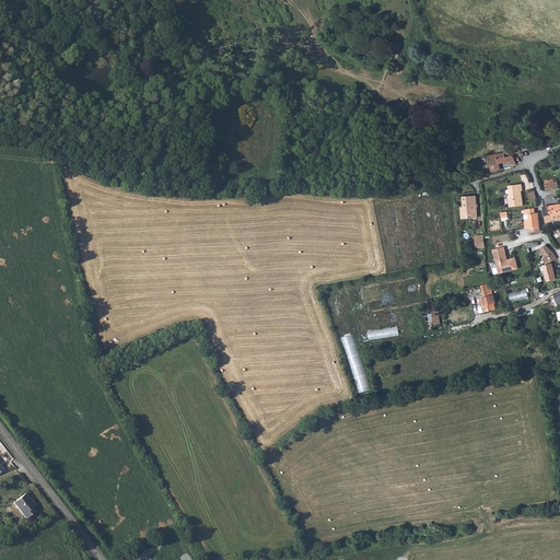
[(518,152),(510,154),(511,162),(516,161),(521,161),(518,152)]
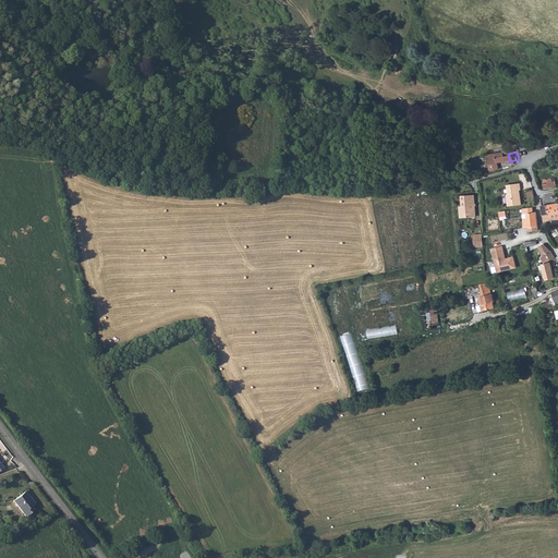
[(496,156),(492,157),(496,172),(505,170),(504,164),(509,161),(508,154),(496,156)]
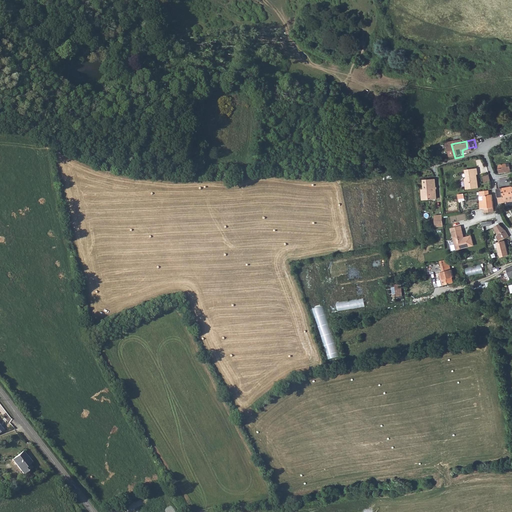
[(498,169),(500,175),(507,173),(511,171),(511,169),(510,166),(503,168),(501,166),(500,165),(498,166),(498,169)]
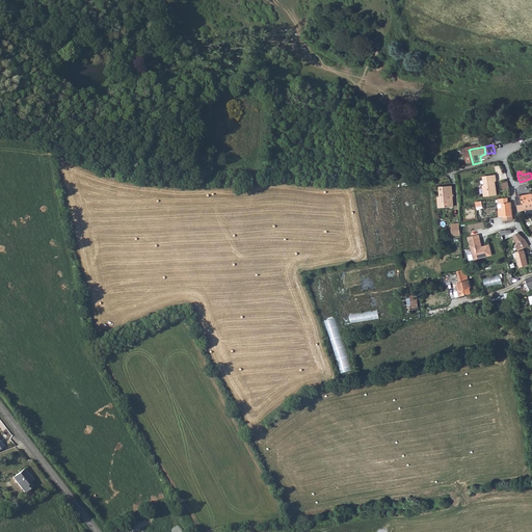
[(497,181),(496,173),(482,176),(486,197),(499,195),(496,181),(497,181)]
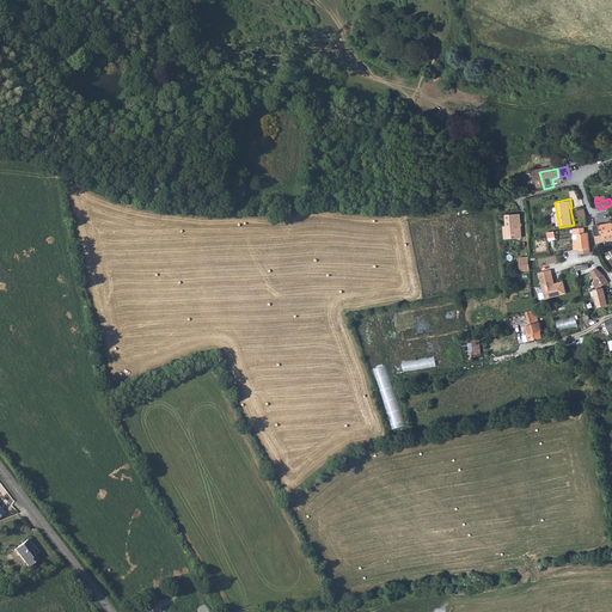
[(506,214),(507,226),(508,226),(509,237),(521,236),(519,213),(506,214)]
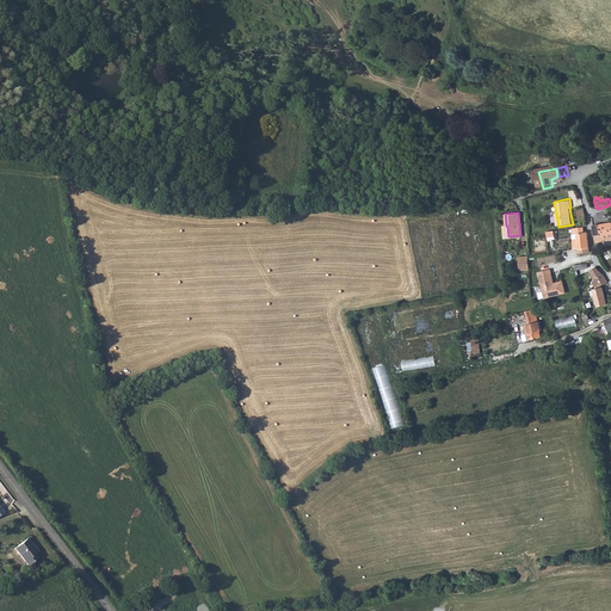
[(576,229),(573,229),(573,233),(576,233),(576,240),(580,239),(581,251),(590,250),(587,232),(585,233),(584,228),(576,229)]
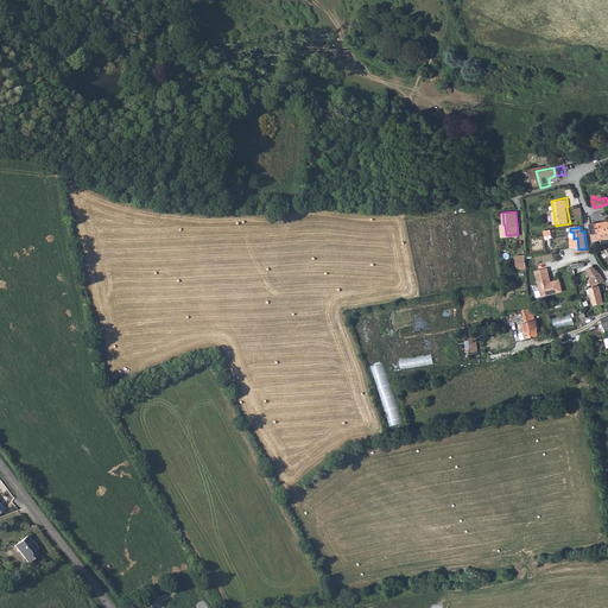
[(529,268),(527,255),(515,257),(517,270),(529,268)]
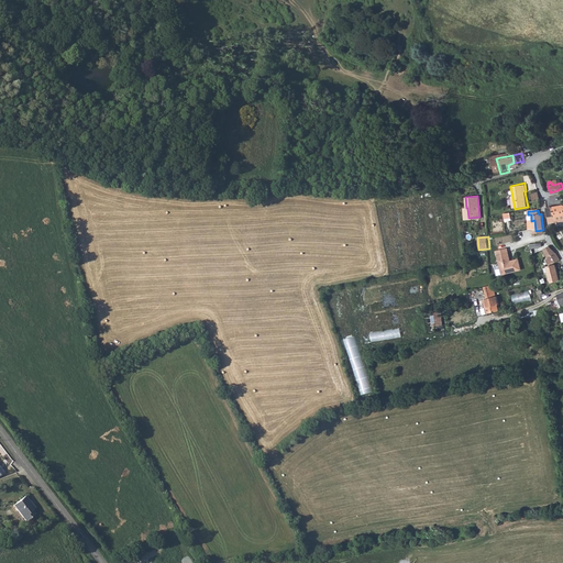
[(551,245),(544,249),(552,264),(560,262),(551,245)]
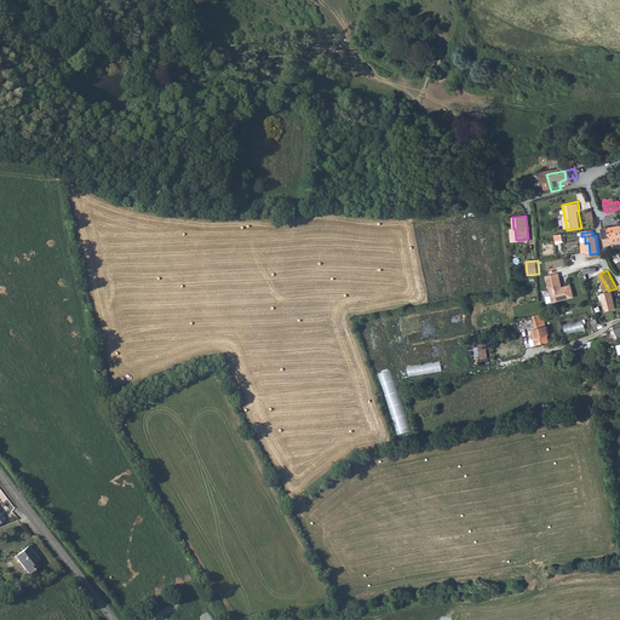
[(573,287),(563,288),(561,279),(550,281),(555,303),(575,298),(573,287)]
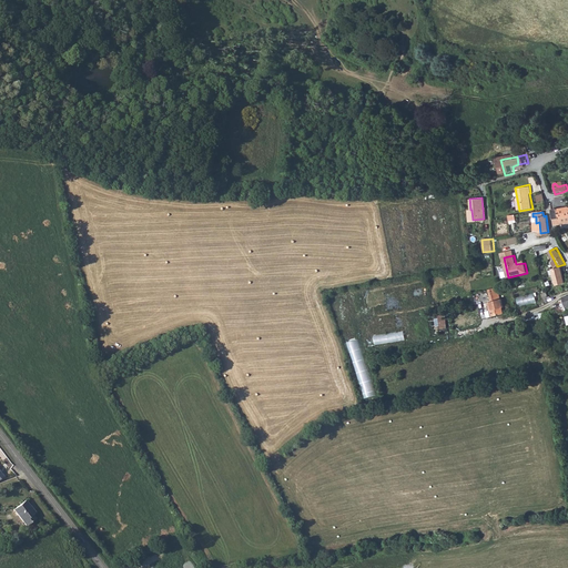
[(564,266),(554,271),(557,286),(565,285),(563,275),(565,275),(564,266)]
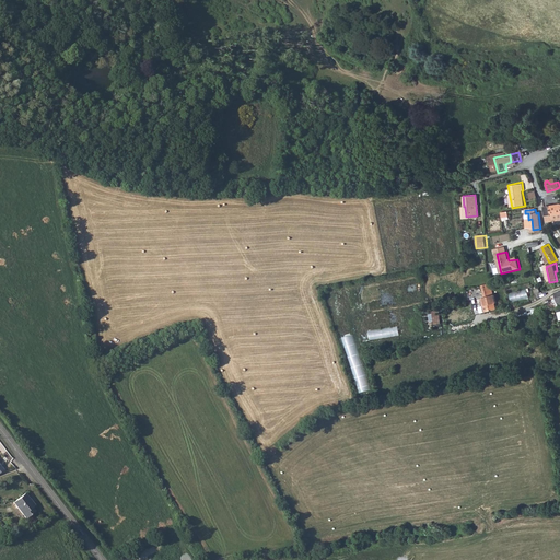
[(510,293),(512,302),(529,298),(528,289),(510,293)]
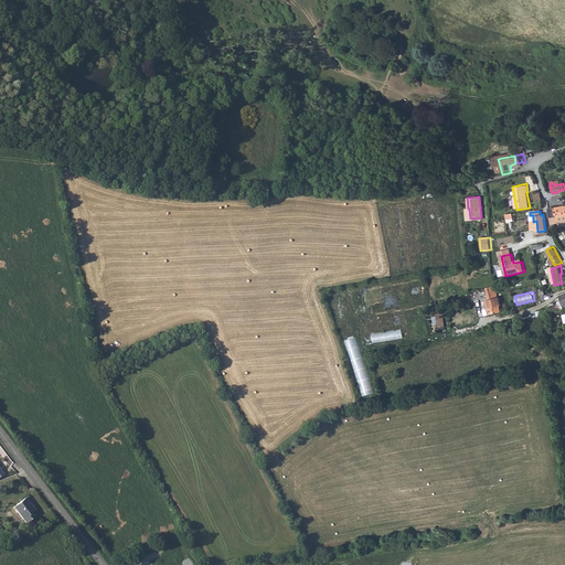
[(496,311),(493,311),(494,318),(508,316),(507,310),(508,310),(507,301),(505,301),(504,296),(496,298),(496,304),(494,304),(496,311)]
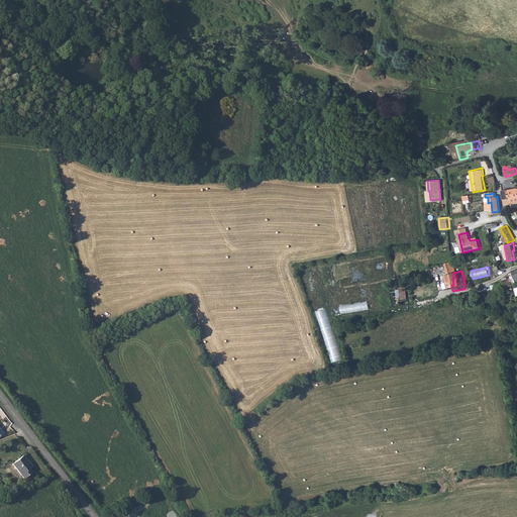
[(23,458),(13,467),(24,481),(33,474),(31,471),(33,469),(23,458)]
